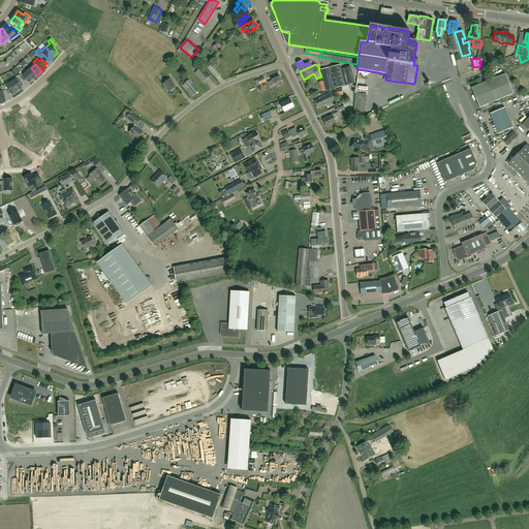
[(216,78),(219,75),(211,65),(208,68),(216,78)]
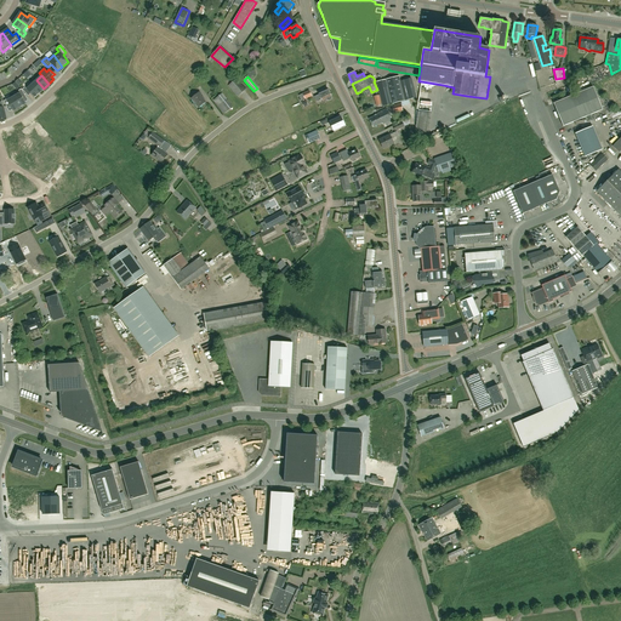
[(392,104),(414,98),(409,79),(400,81),(399,77),(377,81),(383,107),(392,104)]
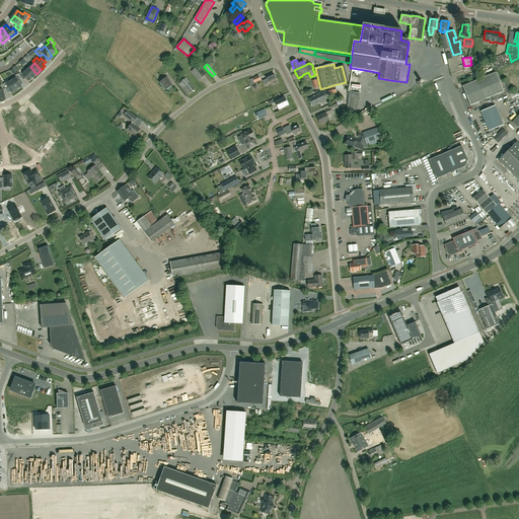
[(199,80),(206,74),(198,65),(191,71),(199,80)]
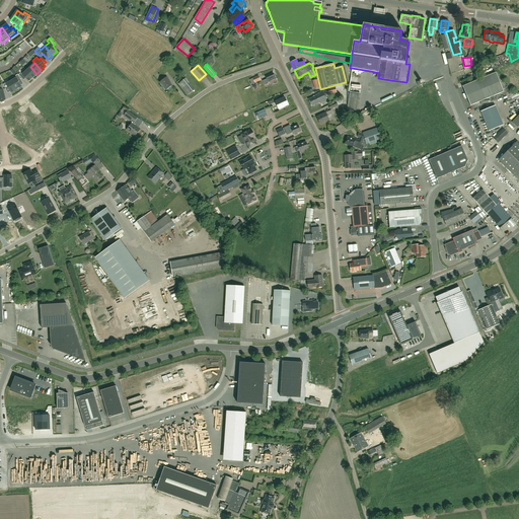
[(27,70),(26,71),(32,77),(33,77),(36,74),(30,67),(27,70)]
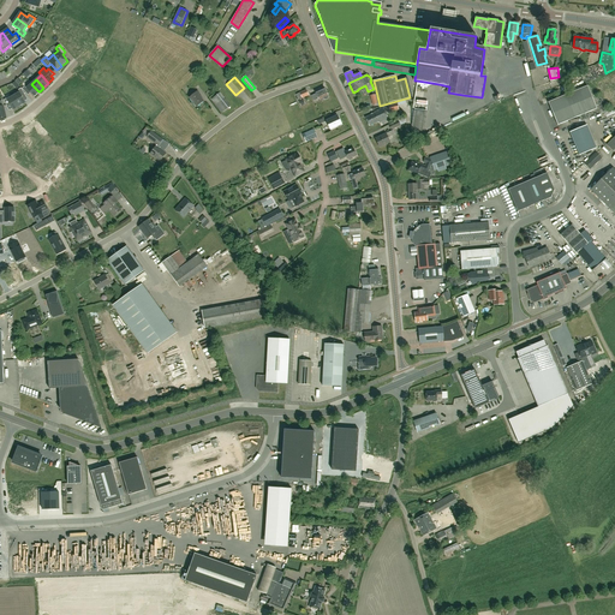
[(24,87),(22,89),(28,95),(31,93),(34,96),(39,91),(31,84),(30,82),(24,87)]
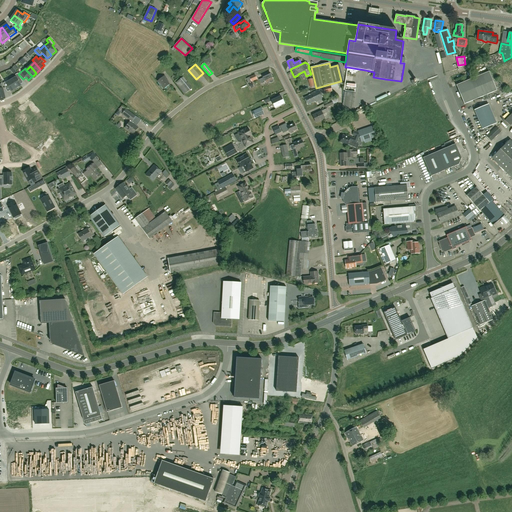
[(497,90),(489,71),(456,85),(464,104),(497,90)]
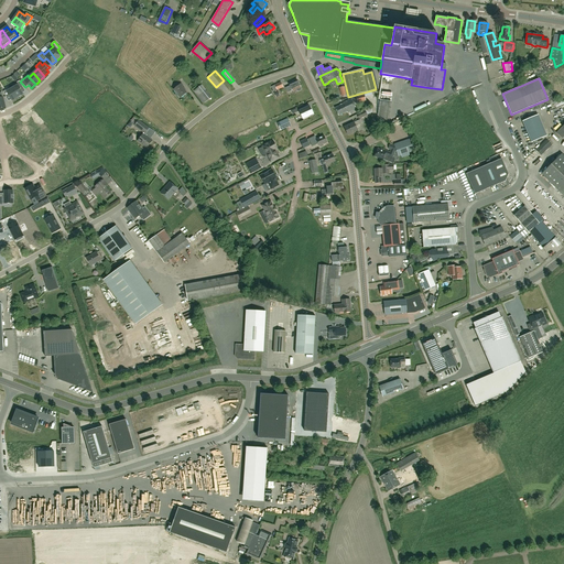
[(17,84),(11,87),(18,98),(23,95),(20,88),(23,87),(20,80),(17,83),(17,84)]
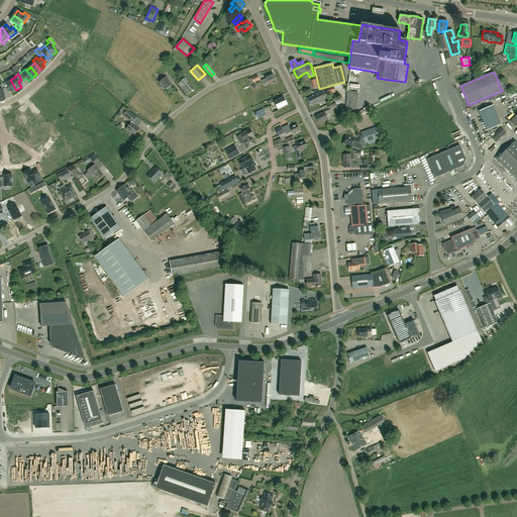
[(269,75),(265,77),(266,77),(266,78),(266,79),(262,81),(264,85),(268,83),(272,82),(272,83),(274,84),(276,83),(276,81),(276,80),(273,74),(269,76),(269,75)]
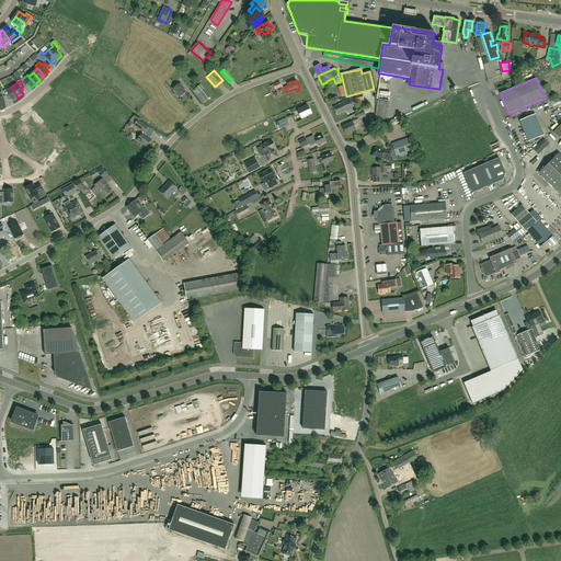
[(272,91),(282,87),(279,82),(270,86),(272,91)]
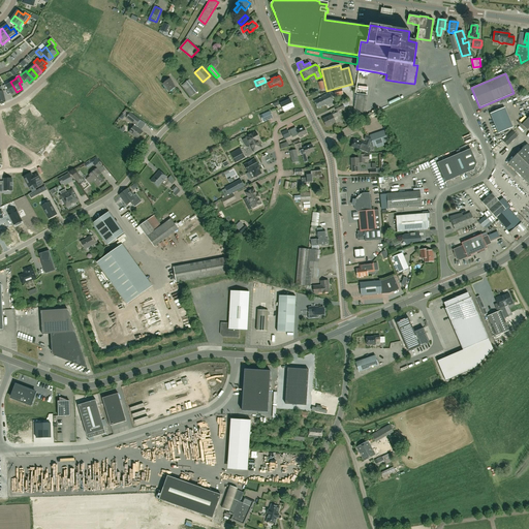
[(169,92),(176,87),(172,83),(173,82),(169,79),(163,84),(169,92)]
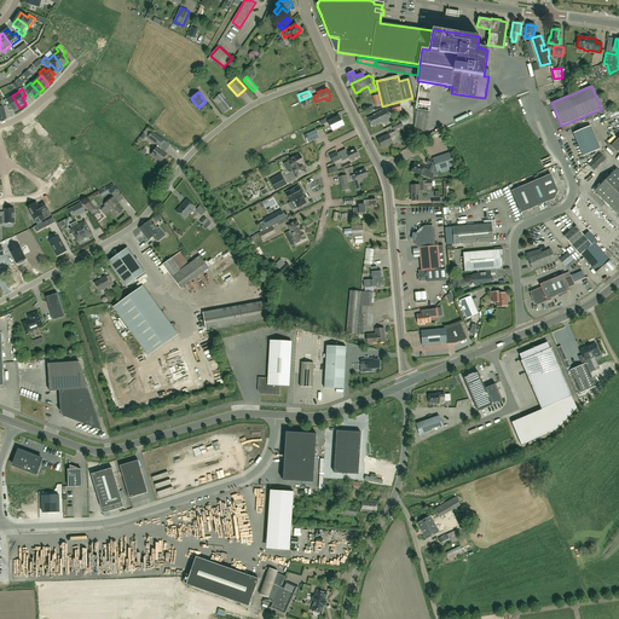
[(225,114),(232,106),(221,93),(213,99),(225,114)]
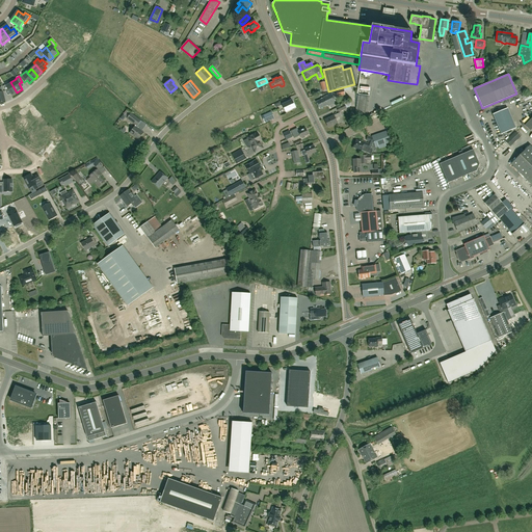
[(8,89),(11,96),(17,92),(10,82),(3,86),(5,91),(8,89)]
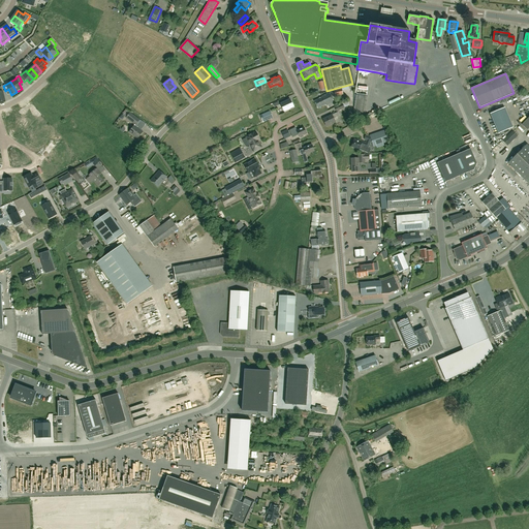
[(336,97),(343,95),(341,88),(334,90),(336,97)]
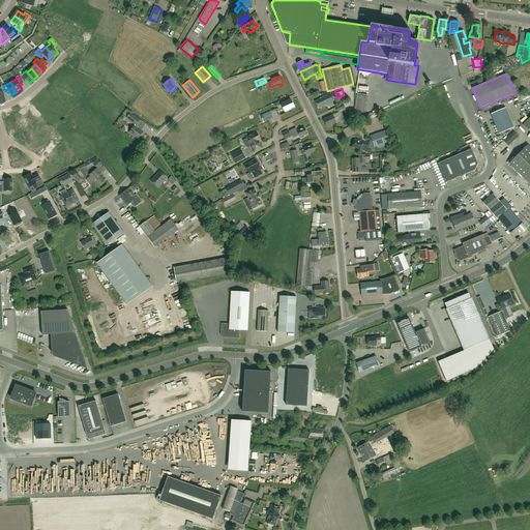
[(30,99),(39,94),(36,91),(28,96),(30,99)]
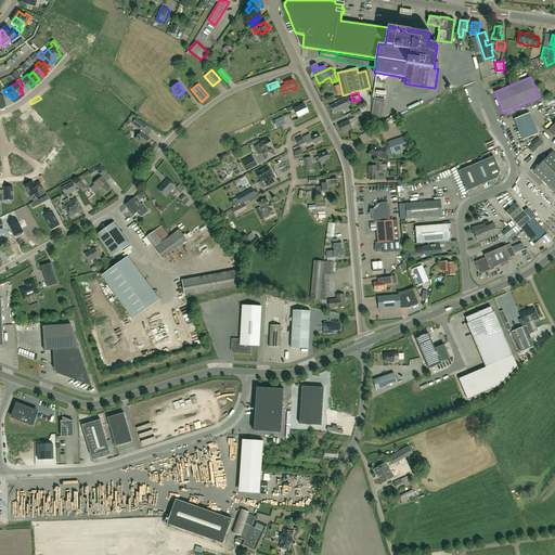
[(341,111),(350,107),(346,98),(337,101),(338,102),(337,103),(336,102),(335,103),(335,104),(330,106),(334,114),(341,110),(341,111)]
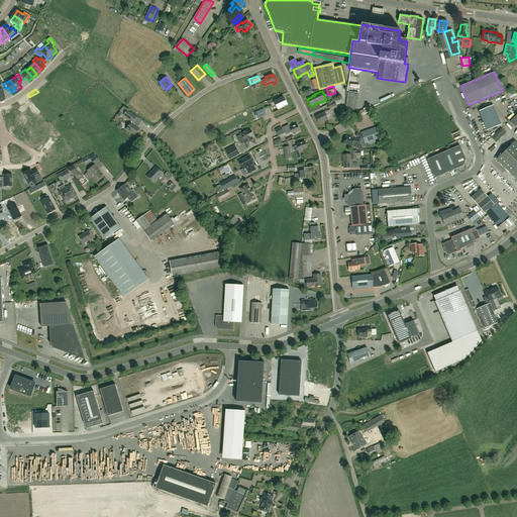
[(278,109),(287,104),(284,97),(275,102),(278,109)]
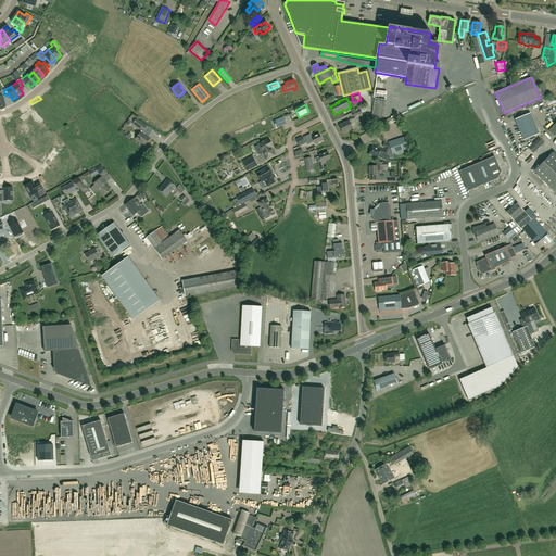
[(363,113),(361,109),(352,113),(354,117),(363,113)]
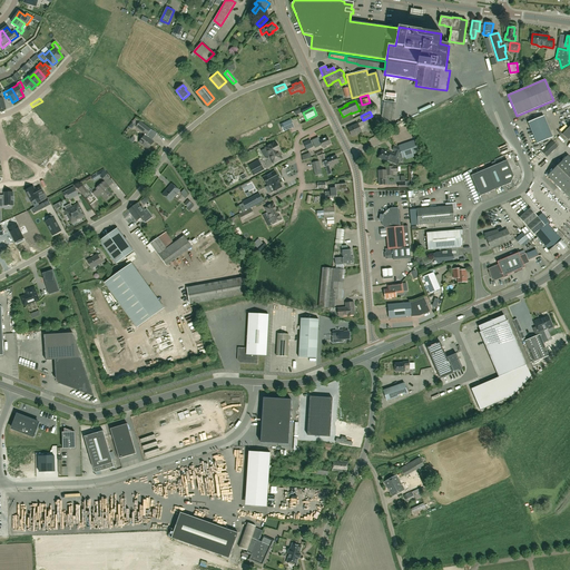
[(543,117),(528,123),(537,144),(552,137),(543,117)]
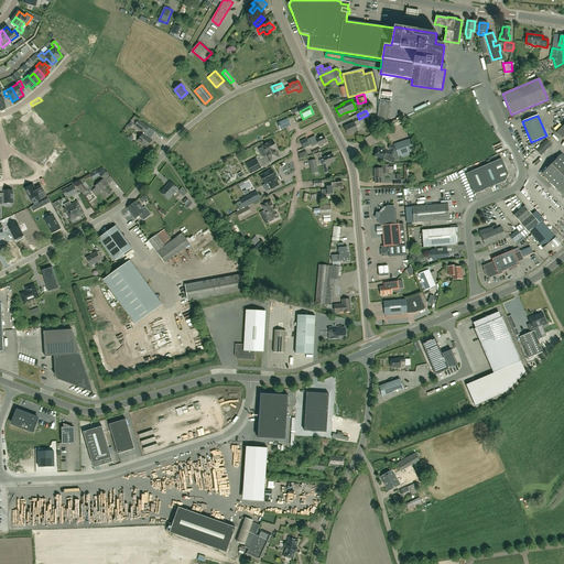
[(285,128),(291,126),(288,119),(278,123),(281,130),(285,128)]
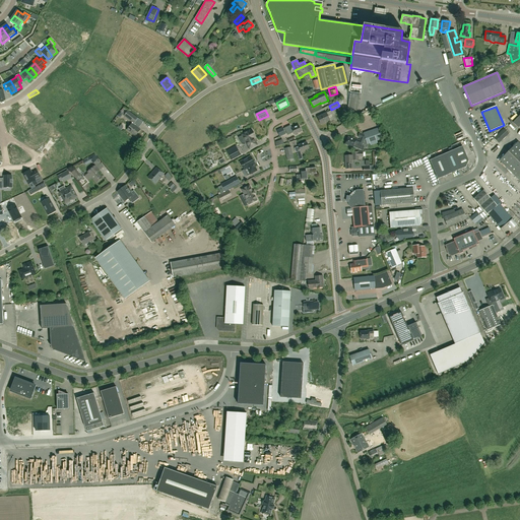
[(331,115),(334,113),(332,110),(326,113),(317,117),(321,124),(330,120),(329,120),(333,118),(331,115)]
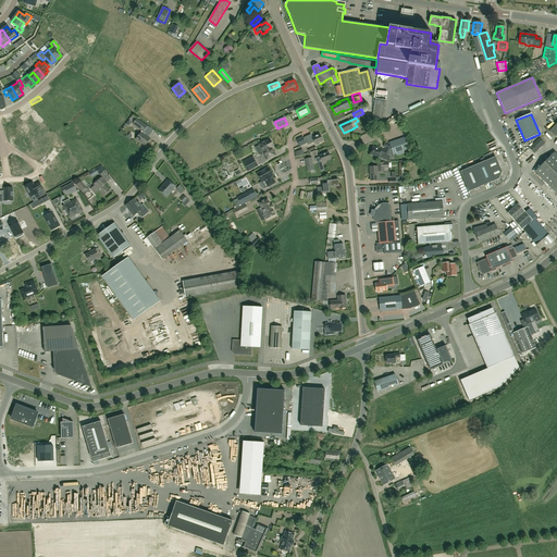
[(137,119),(133,124),(143,132),(147,126),(137,119)]
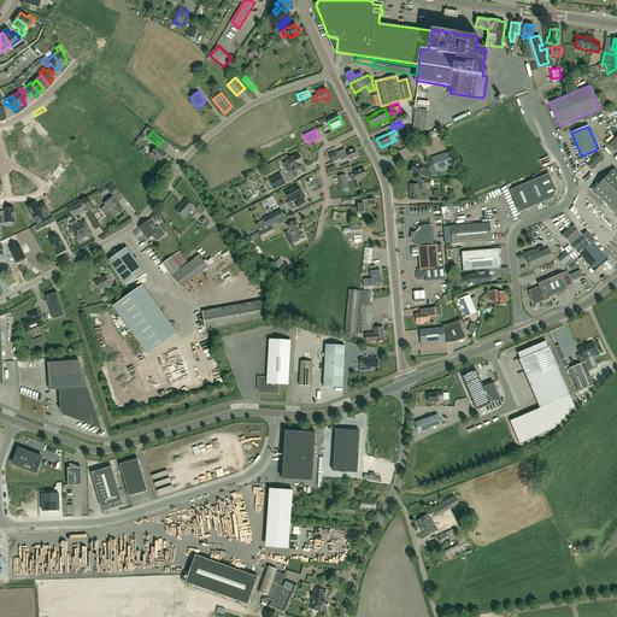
[(151,154),(160,162),(166,154),(158,147),(157,147),(151,154)]
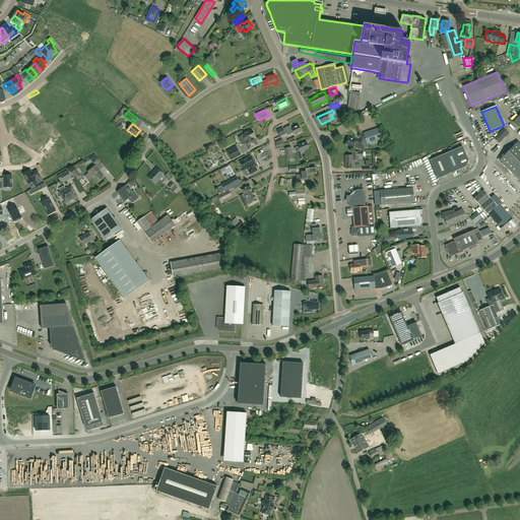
[(290,125),(284,128),(287,135),(294,132),(294,133),(295,135),(295,134),(296,135),(299,134),(298,133),(302,131),(299,125),(291,128),(290,125)]
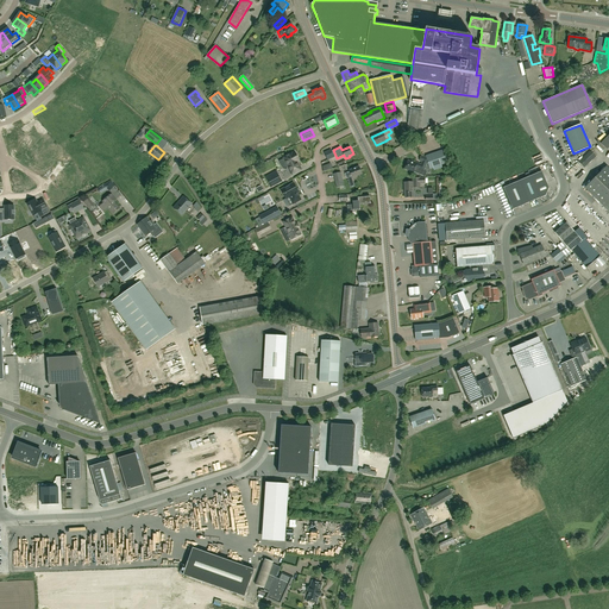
[(324,152),(327,159),(334,157),(331,149),(324,152)]
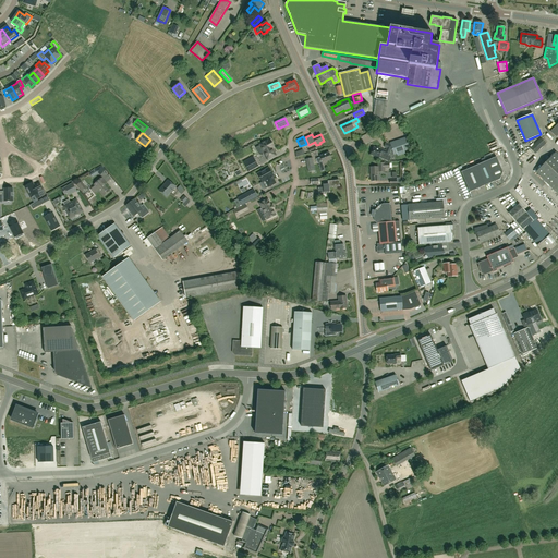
[(402,138),(390,143),(390,145),(391,148),(393,155),(397,154),(399,153),(400,155),(405,154),(404,152),(407,150),(402,138)]
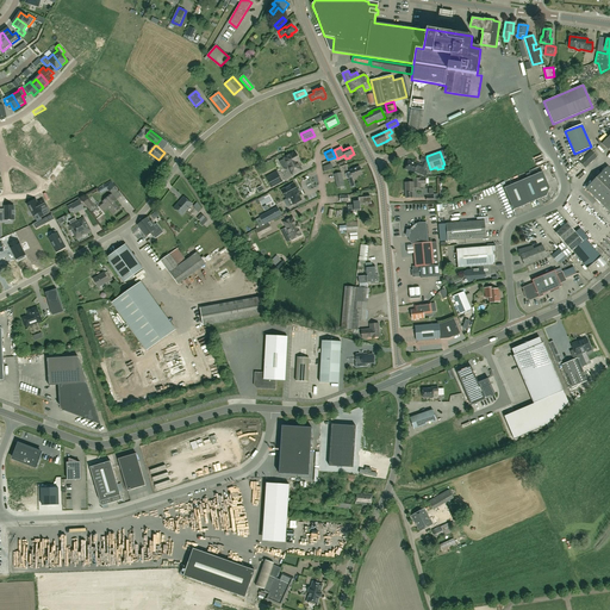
[(300,167),(298,162),(300,161),(296,153),(293,154),(280,160),(281,161),(279,162),(282,169),(286,168),(291,175),(302,170),(299,167),(300,167)]
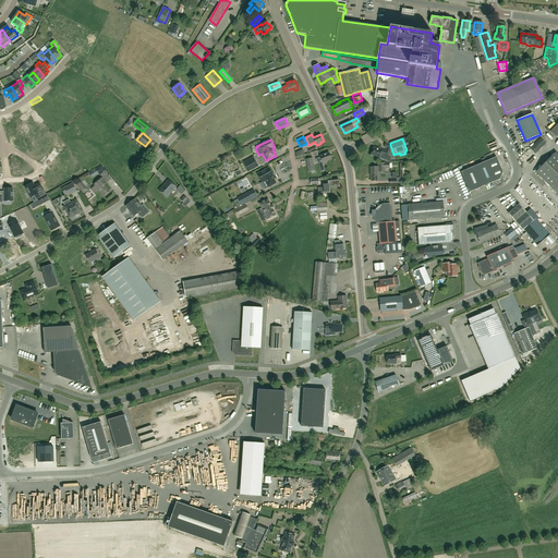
[(374,147),(371,155),(375,157),(378,158),(379,158),(385,160),(388,161),(390,157),(388,156),(391,148),(390,145),(386,143),(385,147),(387,148),(386,150),(377,147),(376,148),(374,147)]
